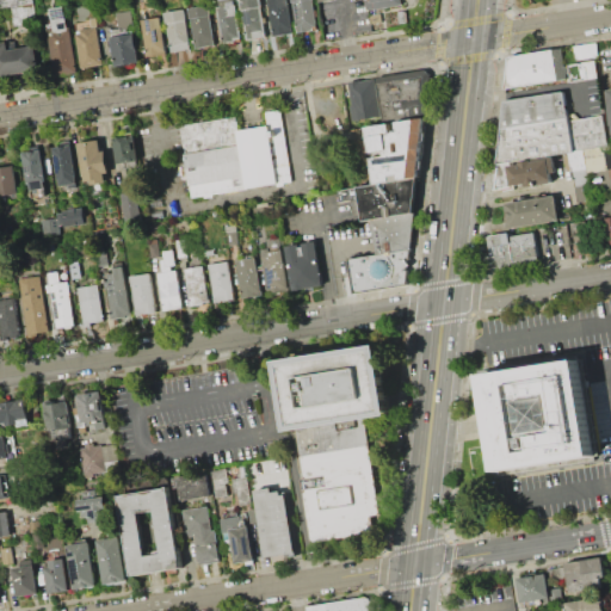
[(0,7),(0,0),(32,0),(37,22),(13,25),(11,6),(0,7)]
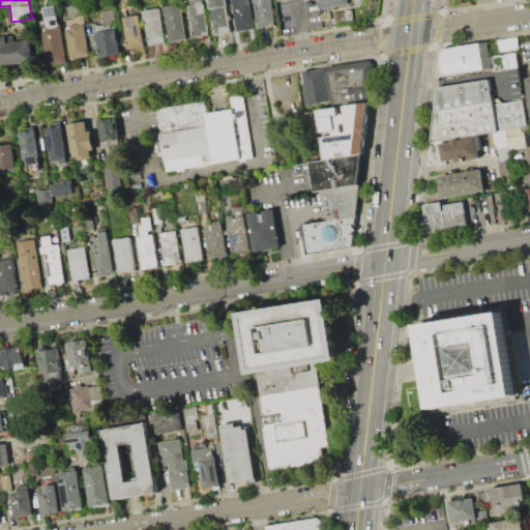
[(193,37),(186,0),(203,0),(209,35),(193,37)]
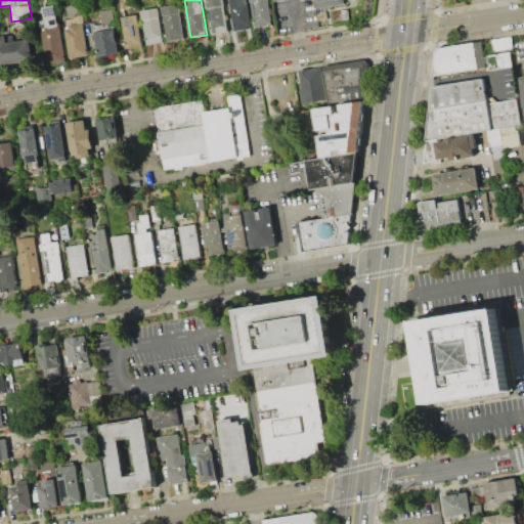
[(221,0),(226,32),(210,34),(204,0),(221,0)]
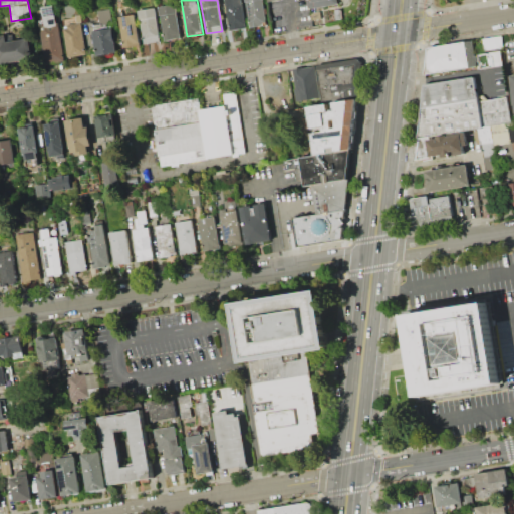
[(229,29),(224,0),(240,0),(245,27),(229,29)]
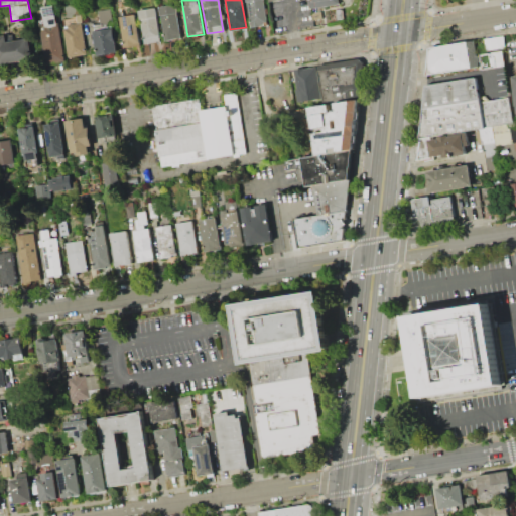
[(245,0),(262,0),(266,24),(250,27),(245,0)]
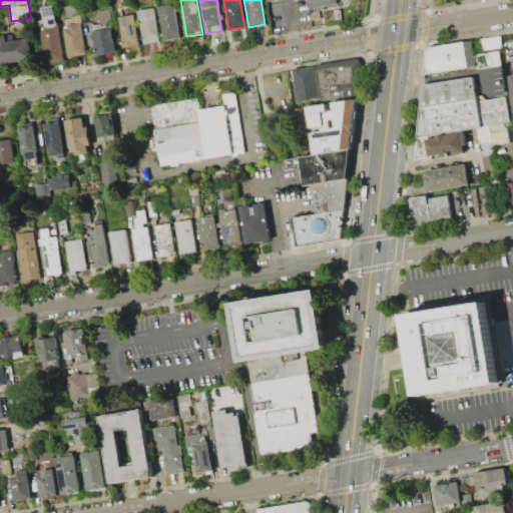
[(350,0),(351,1),(308,8),(306,0),(350,0)]
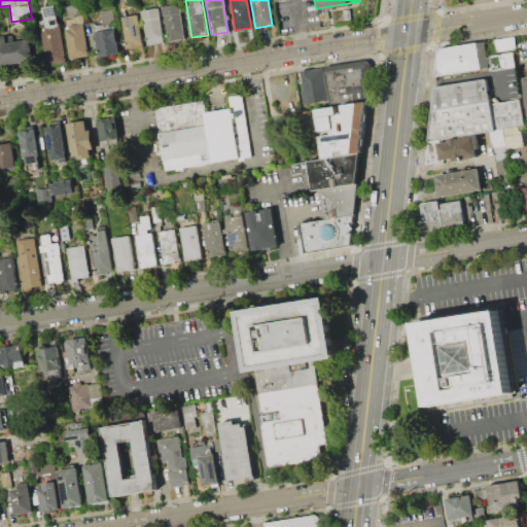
[(185,39),(168,42),(163,6),(180,4),(185,39)]
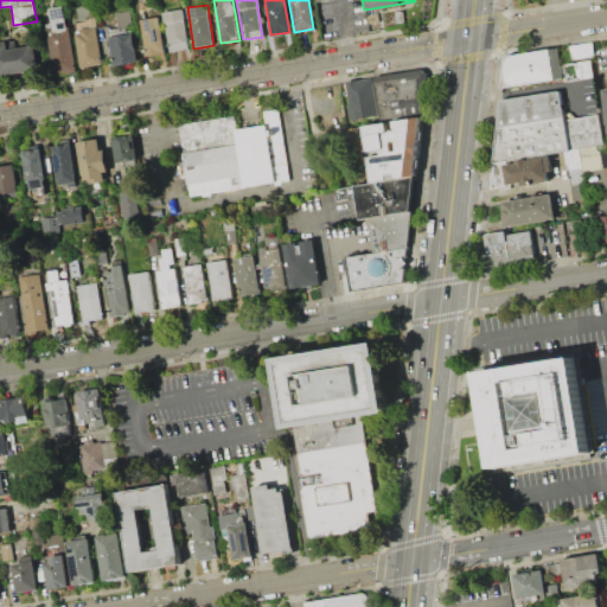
[(77,72),(55,76),(45,10),(66,6),(77,72)]
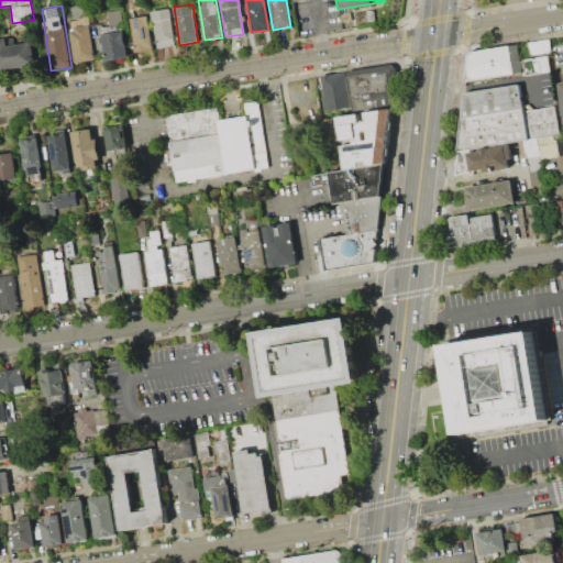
[(151,11),(158,47),(176,45),(170,8),(151,11)]
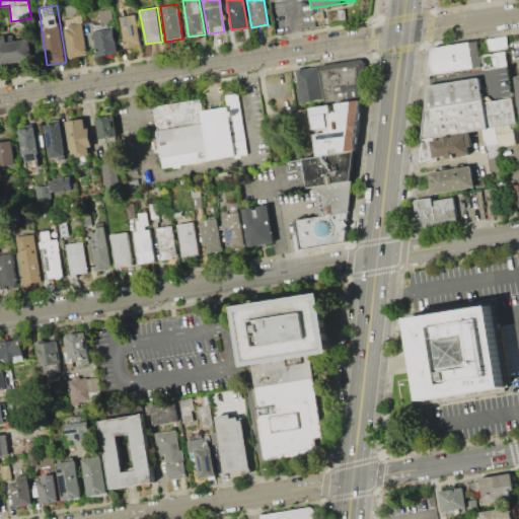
[(112,21),(110,9),(92,10),(93,23),(112,21)]
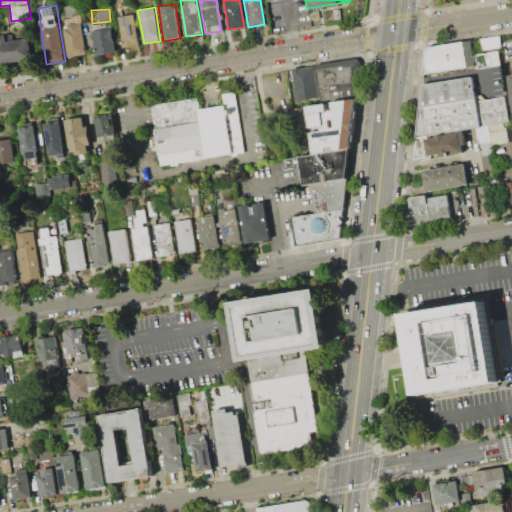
[(119,17),(123,48),(140,45),(135,14),(119,17)]
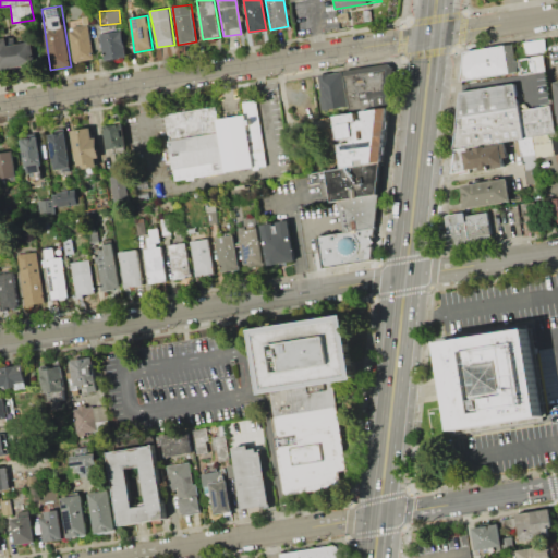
[(67,24),(86,20),(93,58),(73,61),(67,24)]
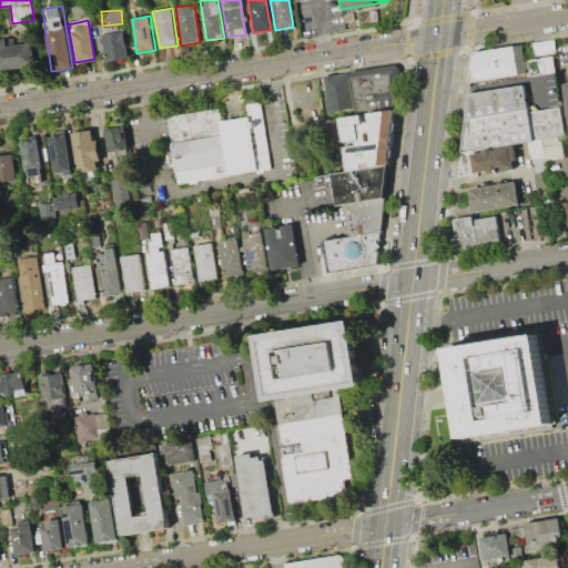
[(102,31),(107,61),(129,58),(123,28),(102,31)]
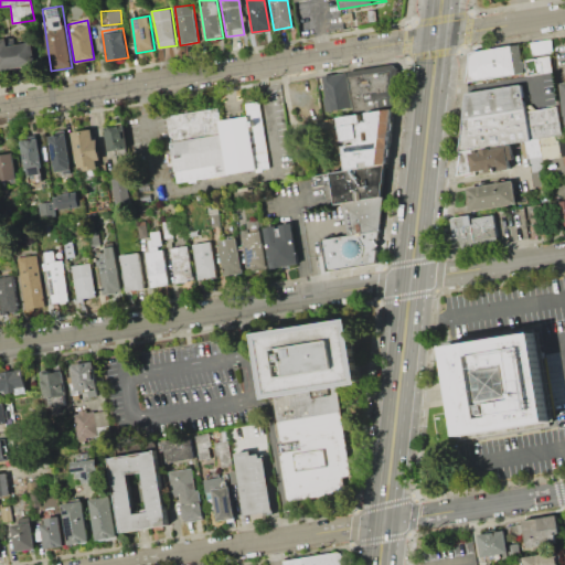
[(35,64),(0,70),(0,39),(6,39),(7,45),(32,41),(35,64)]
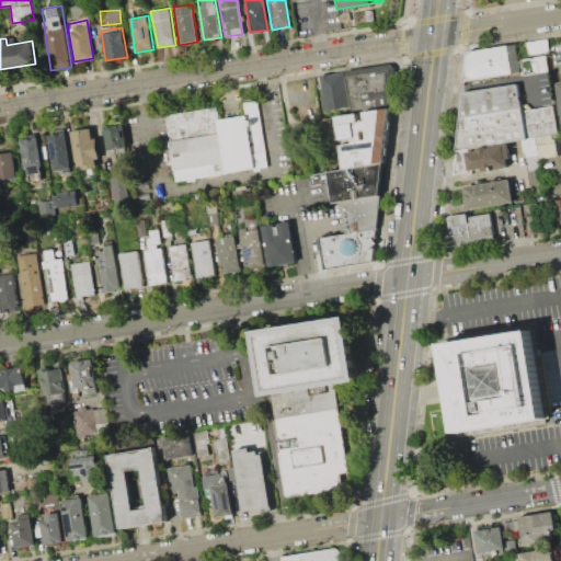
[(546,38),(548,52),(526,55),(524,42),(546,38)]
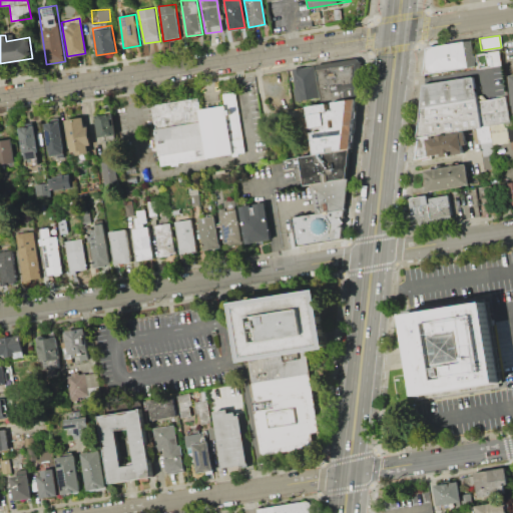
[(423,74),(427,47),(471,40),(475,65),(423,74)]
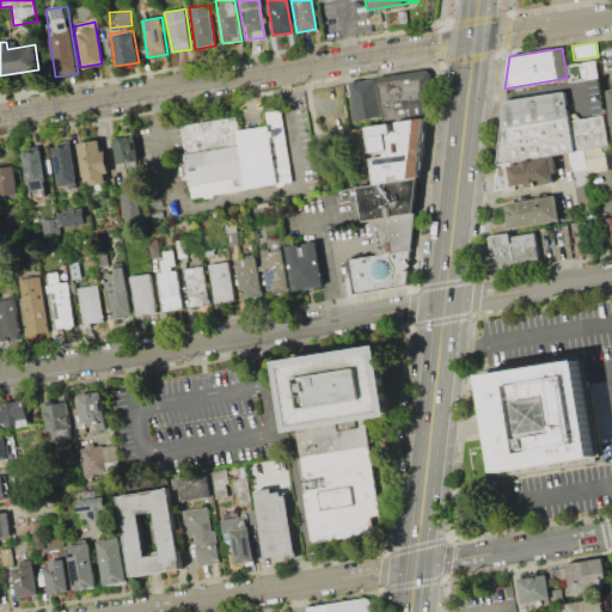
[(595,60),(599,78),(570,81),(568,63),(595,60)]
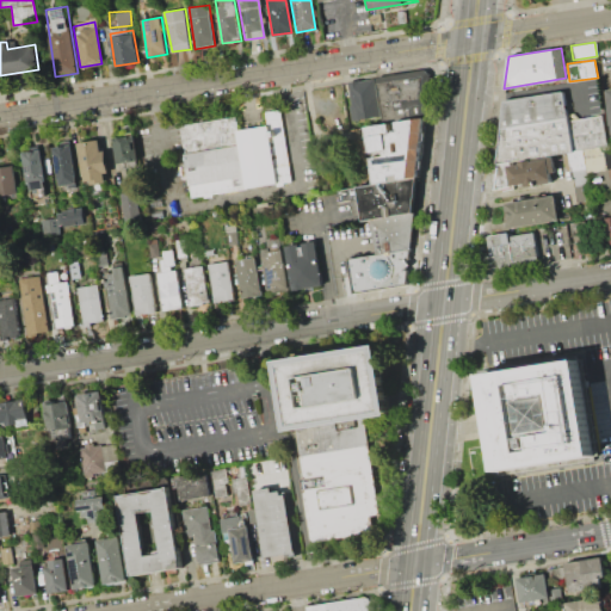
[(376,76),(424,68),(430,74),(425,113),(382,119),(376,76)]
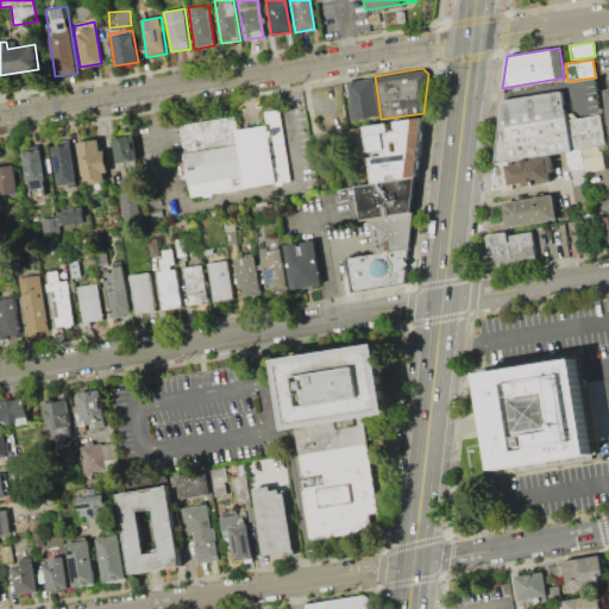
[(378,115),(352,119),(346,81),(372,77),(378,115)]
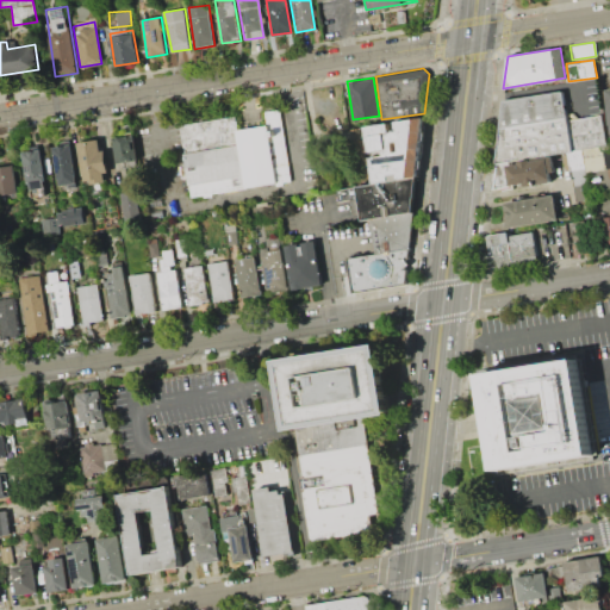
[(498,128),(503,100),(561,91),(566,117),(498,128)]
